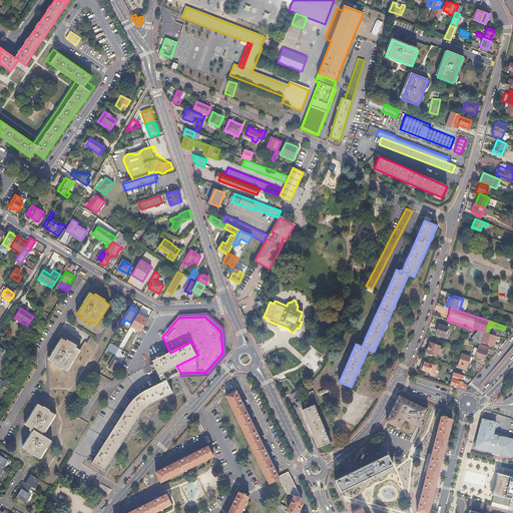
[(448,328),(438,325),(435,334),(445,337),(448,328)]
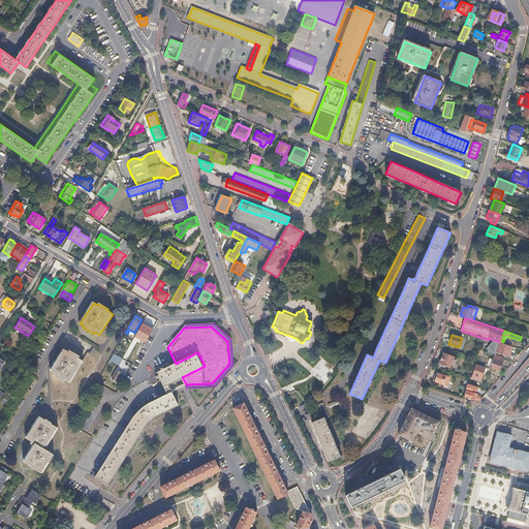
[(498,342),(490,340),(486,352),(494,355),(495,352),(497,343),(498,342)]
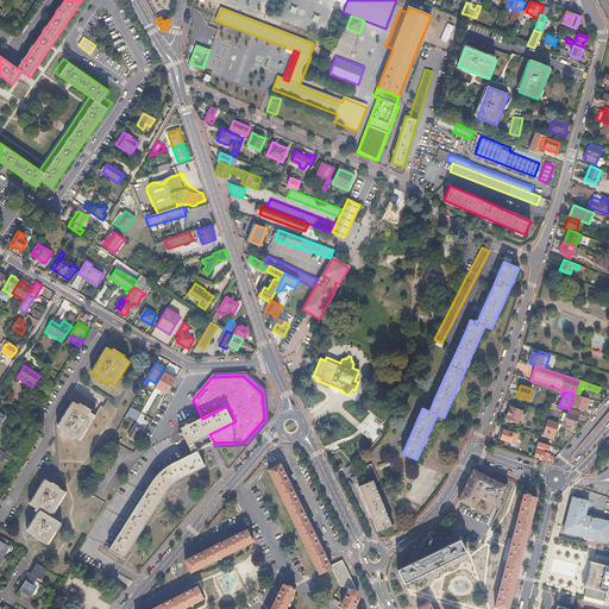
[(589,401),(572,395),(570,406),(586,410),(588,406),(589,401)]
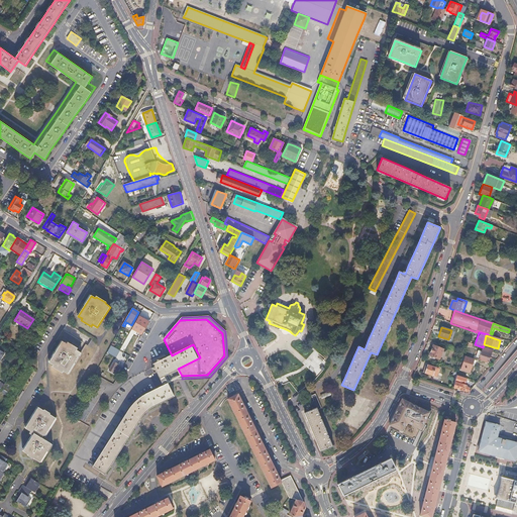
[(67,342),(62,339),(48,362),(55,366),(54,367),(63,373),(64,371),(68,374),(82,351),(77,348),(78,347),(68,341),(67,342)]
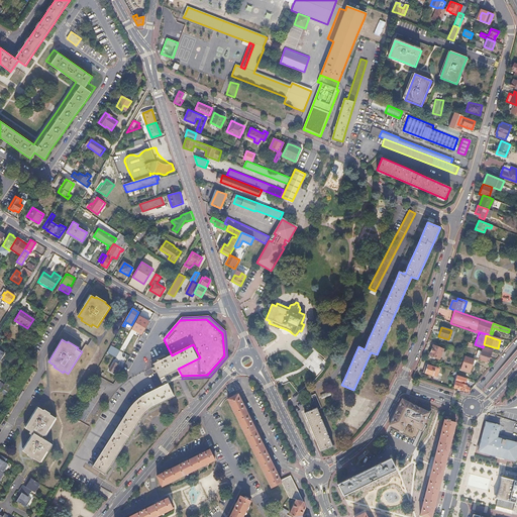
[(200,357),(193,344),(172,355),(153,364),(154,367),(164,385),(162,386),(143,395),(140,398),(137,400),(134,403),(130,408),(93,467),(106,475),(110,469),(124,445),(138,423),(142,417),(144,414),(148,410),(152,407),(174,397),(169,385),(164,376),(178,369),(200,357)]
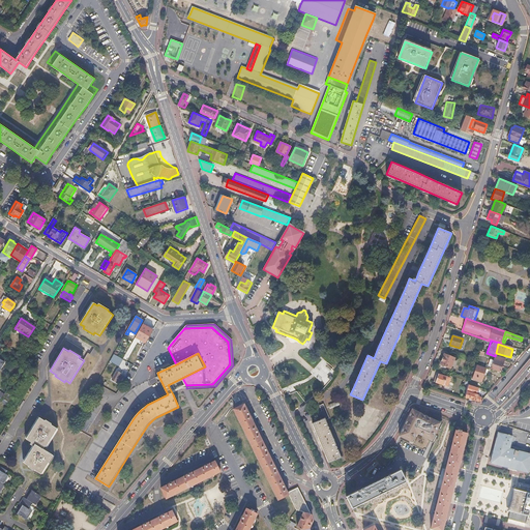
[(119,366),(123,359),(122,358),(114,354),(111,361),(119,366)]
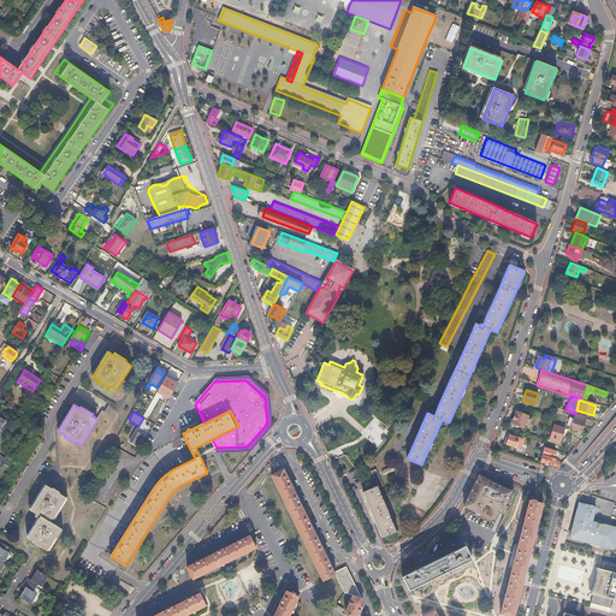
[(528,416),(516,412),(511,424),(523,428),(528,416)]
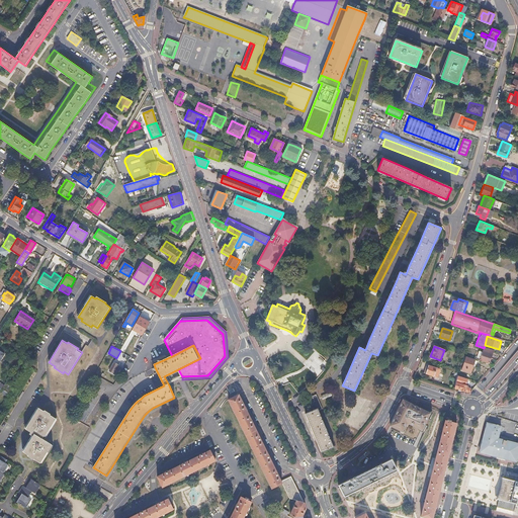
[(493,351),(485,348),(483,352),(479,351),(477,357),(480,359),(480,360),(489,363),(491,359),(492,354),(493,351)]
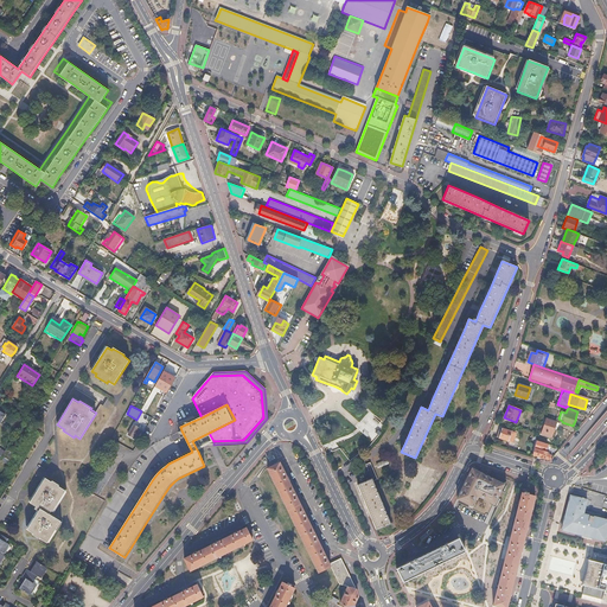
[(560,425),(545,420),(541,434),(550,438),(553,433),(554,427),(558,428),(560,425)]
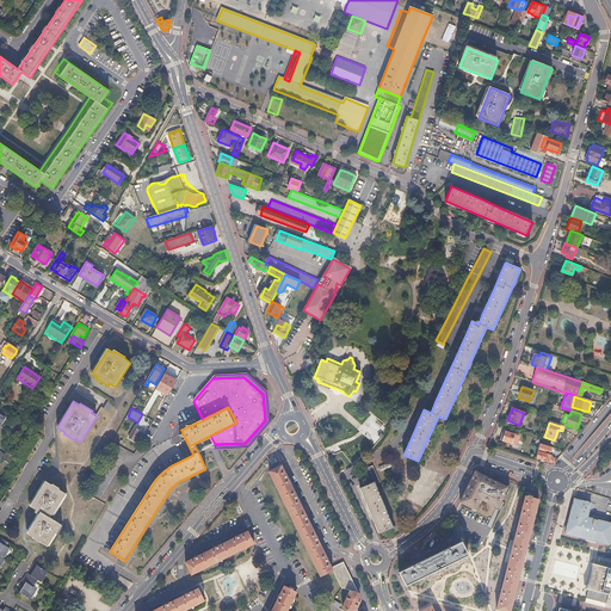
[(140,431),(135,429),(129,439),(139,444),(143,436),(139,432),(140,431)]
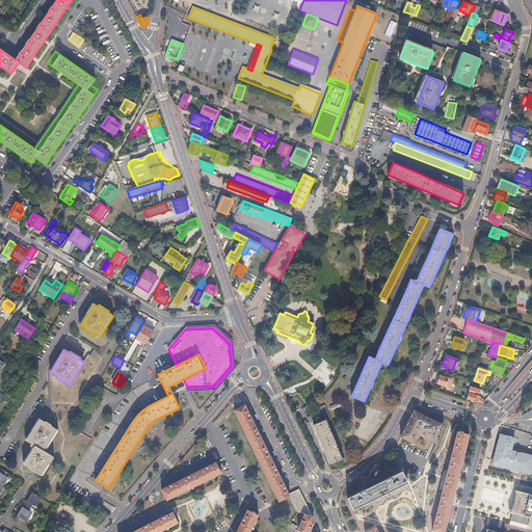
[(448,379),(439,375),(439,378),(437,377),(434,383),(445,388),(448,379)]
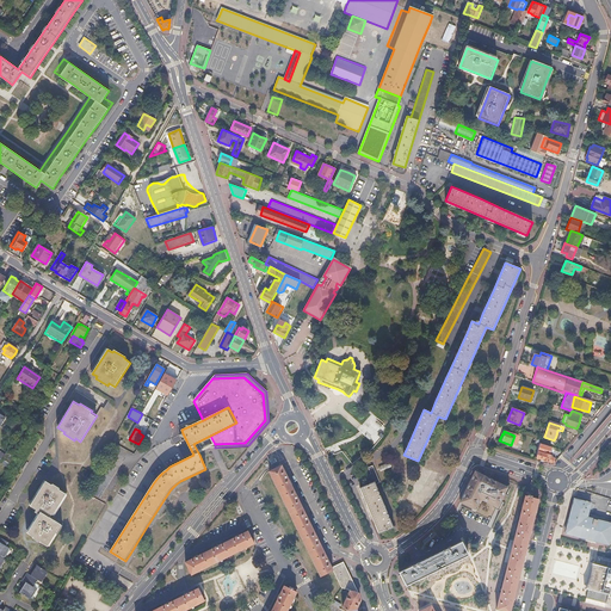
[(549,446),(541,444),(536,458),(542,460),(553,463),(555,458),(553,458),(551,457),(551,456),(547,454),(549,446)]
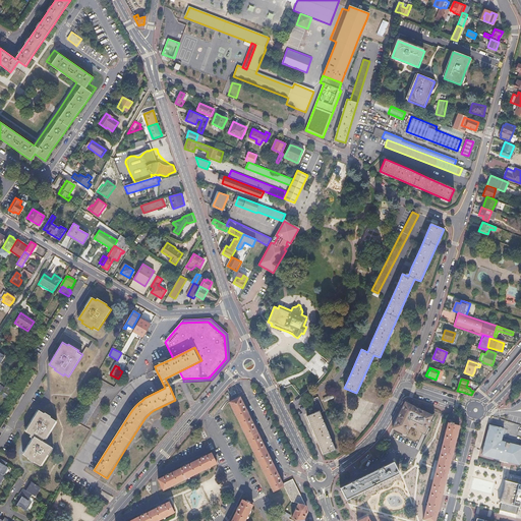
[(230,402),(274,491),(283,486),(283,484),(280,478),(277,472),(274,465),(271,459),(262,441),(252,422),(243,404),(240,397),(235,400),(230,402)]
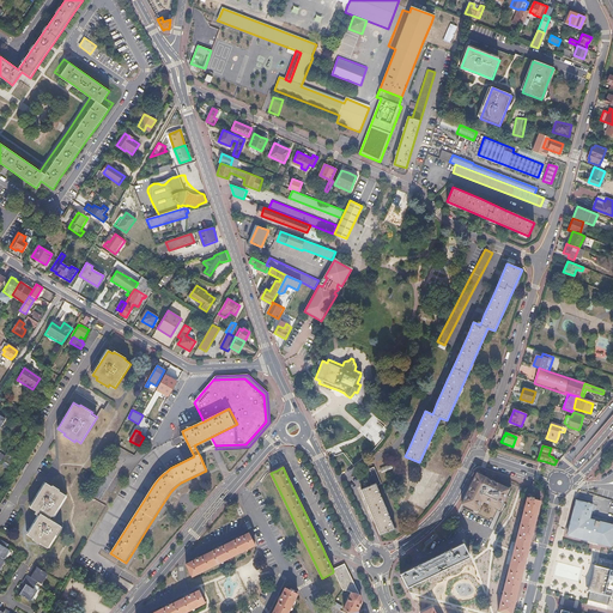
[(368,475),(371,486),(376,484),(377,486),(381,484),(376,472),(371,473),(368,475)]
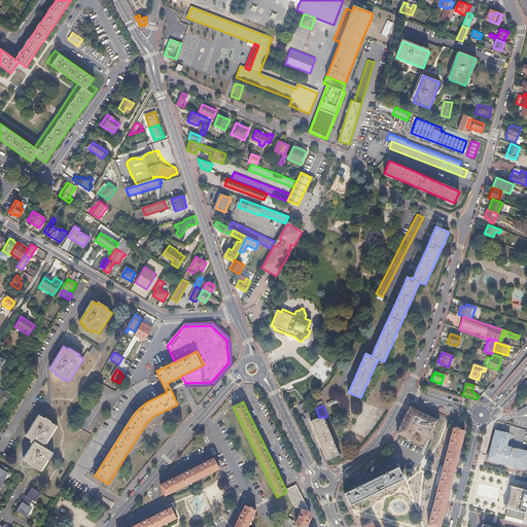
[(424,414),(412,408),(409,413),(408,412),(396,433),(408,438),(410,434),(411,435),(414,430),(428,437),(431,432),(434,426),(436,420),(424,414)]
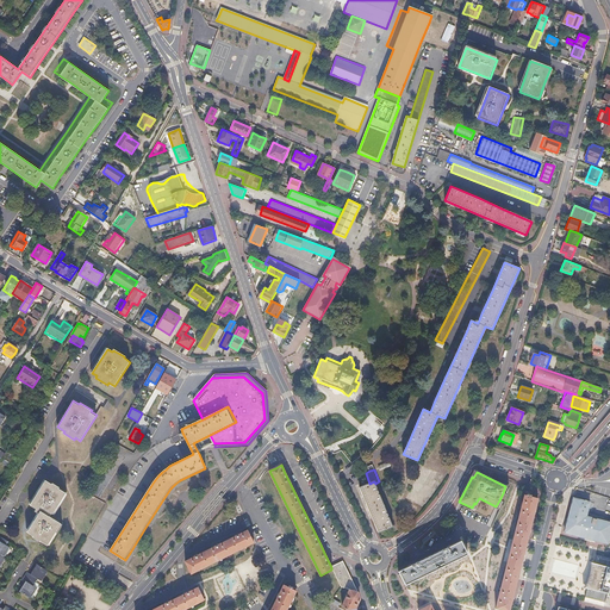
[(35,508),(39,511),(53,518),(68,493),(58,489),(60,487),(51,483),(51,484),(45,480),(31,503),(36,505),(35,508)]
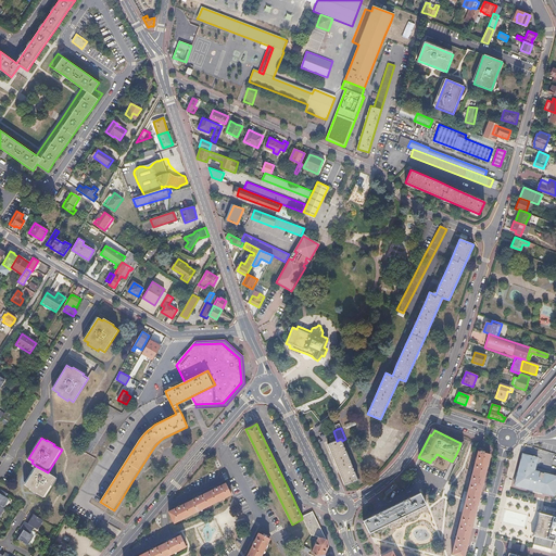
[(337,441),(328,444),(330,451),(333,458),(340,474),(344,487),(357,481),(342,441),(341,439),(337,441)]
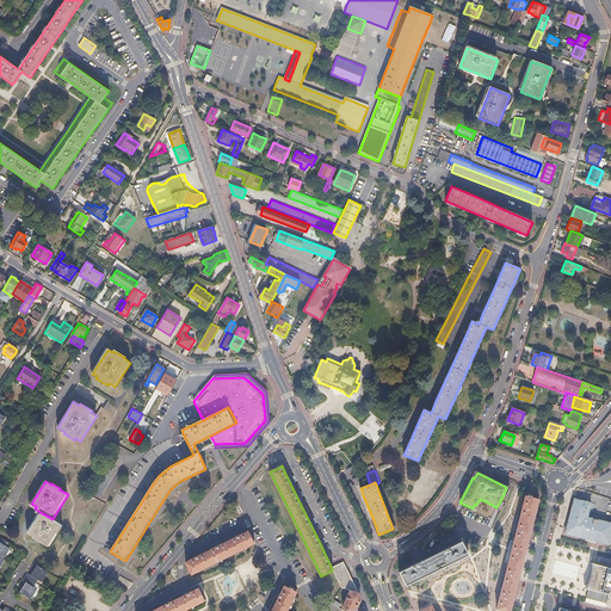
[(497,608),(507,610),(508,610),(510,608),(513,597),(516,585),(518,579),(519,572),(523,561),(525,551),(529,539),(531,530),(536,510),(538,503),(538,500),(534,498),(534,494),(526,493),(497,608)]
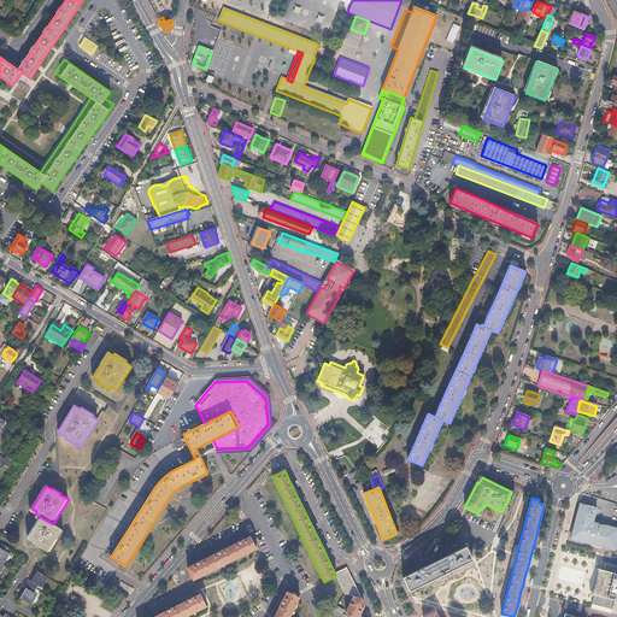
[(601,546),(613,550),(616,538),(616,528),(593,522),(597,509),(581,504),(580,504),(576,517),(570,539),(601,546)]
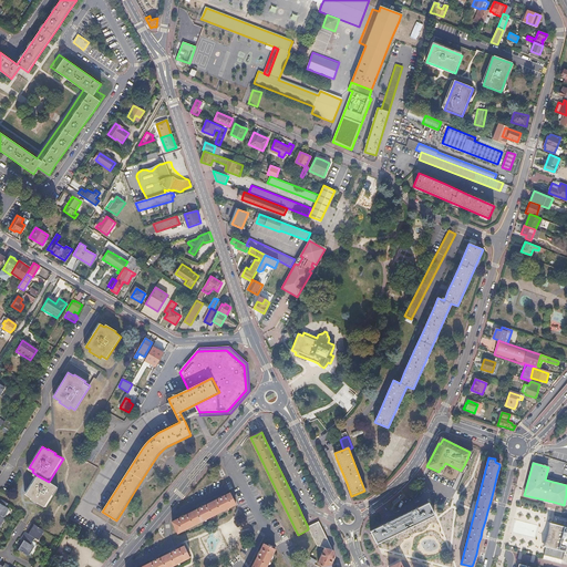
[(58,487),(49,482),(37,475),(26,494),(32,497),(31,500),(37,503),(38,502),(47,506),(58,487)]
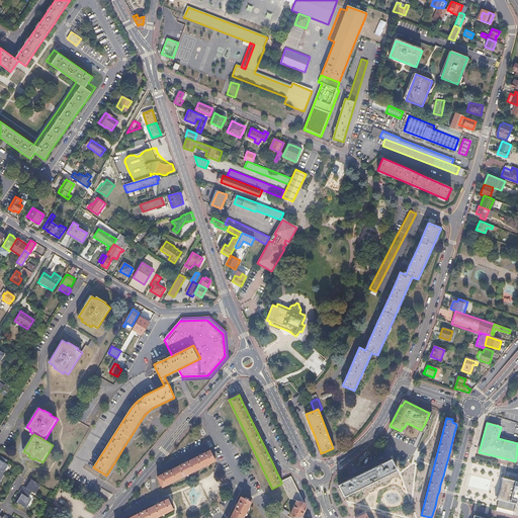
[(157,477),(162,487),(214,460),(209,450),(205,452),(183,463),(160,476),(157,477)]
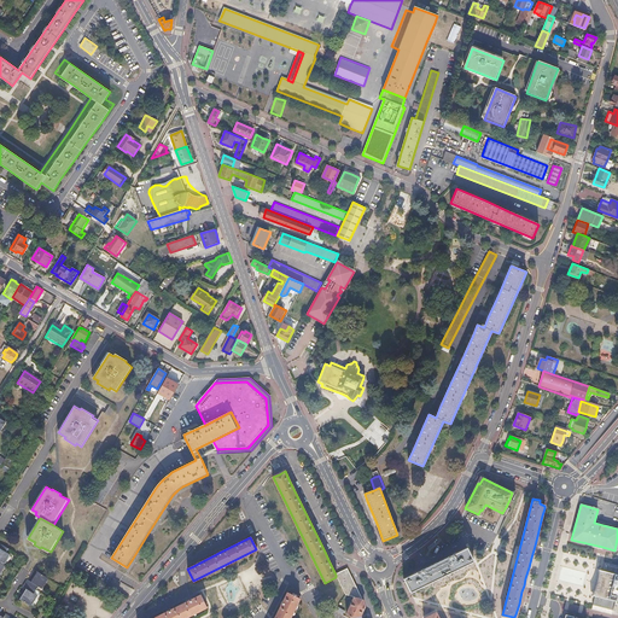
[(404,578),(410,592),(473,561),(467,548),(456,553),(414,573),(404,578)]
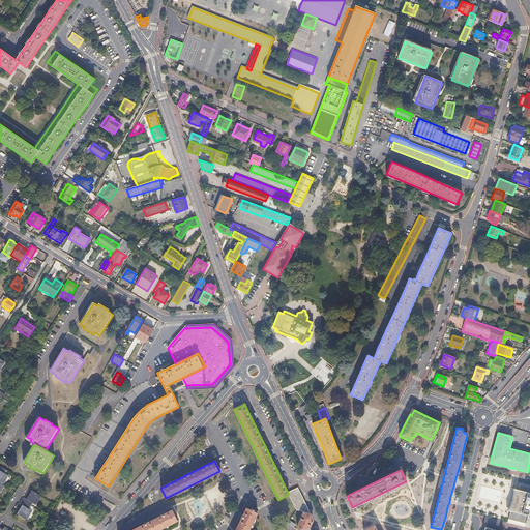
[(510,510),(508,518),(526,523),(529,523),(529,483),(518,481),(516,488),(510,510)]
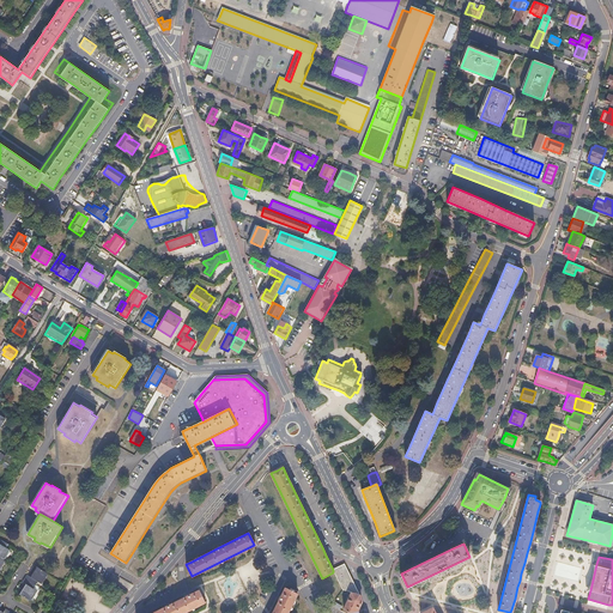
[(333,570),(333,572),(341,589),(351,592),(359,594),(345,564),(333,570)]
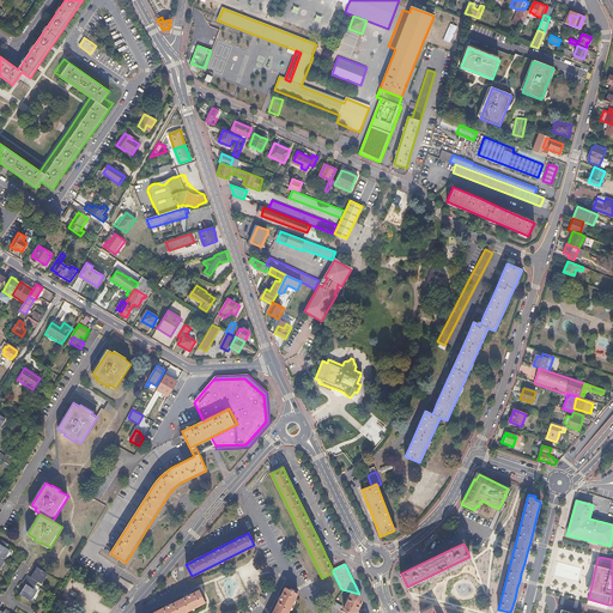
[(36,566),(30,577),(37,582),(41,584),(47,574),(36,566)]
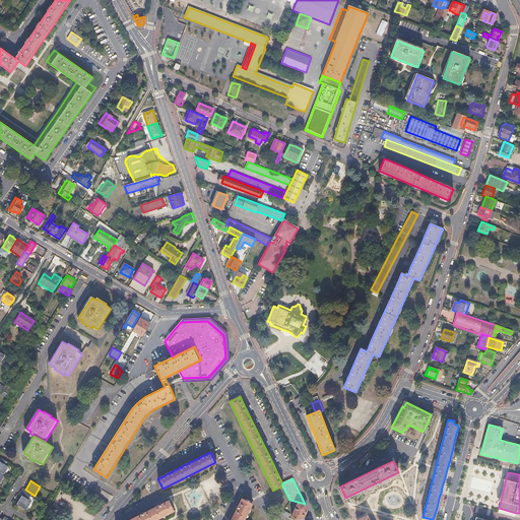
[(19,495),(21,496),(27,500),(31,494),(25,490),(23,489),(19,495)]
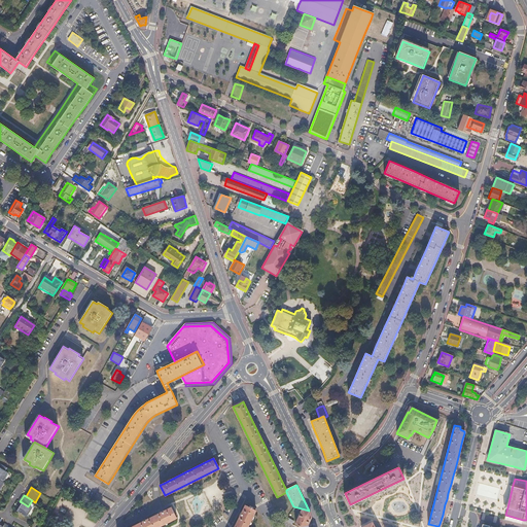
[(31,508),(28,506),(22,502),(19,506),(15,512),(26,518),(31,508)]
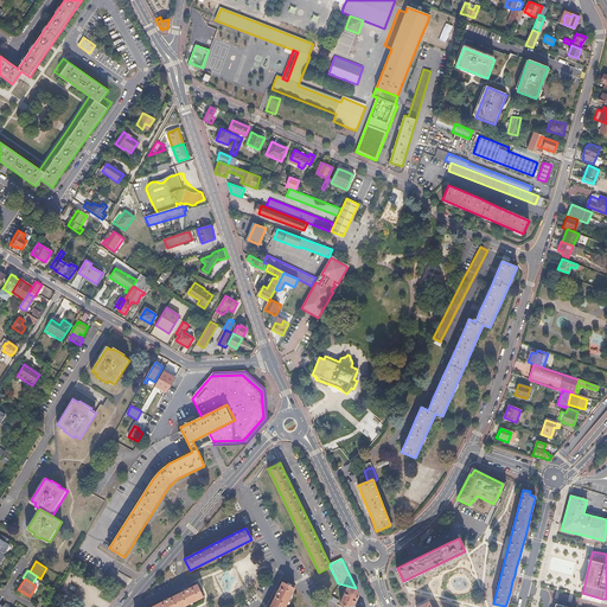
[(283,606),(295,586),(291,583),(289,585),(282,582),(278,590),(269,606),(283,606)]
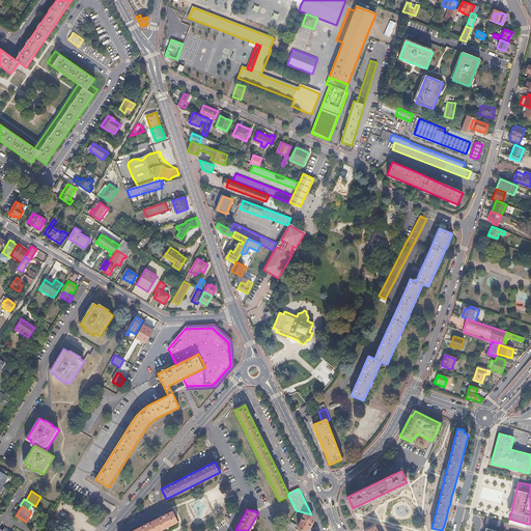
[(158,530),(176,522),(171,511),(166,514),(141,527),(132,530),(158,530)]
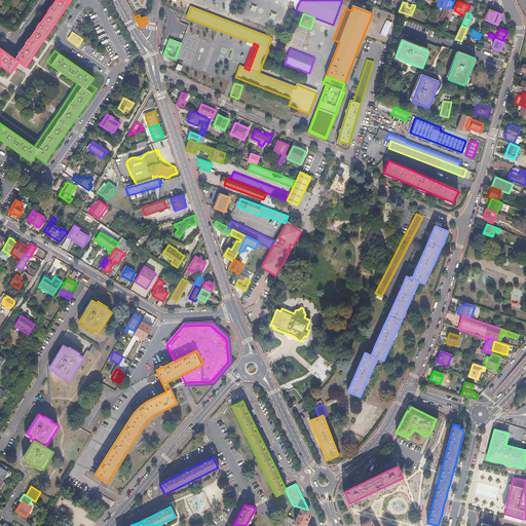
[(308,510),(301,508),(294,523),(300,525),(306,525),(306,524),(310,517),(308,510)]
